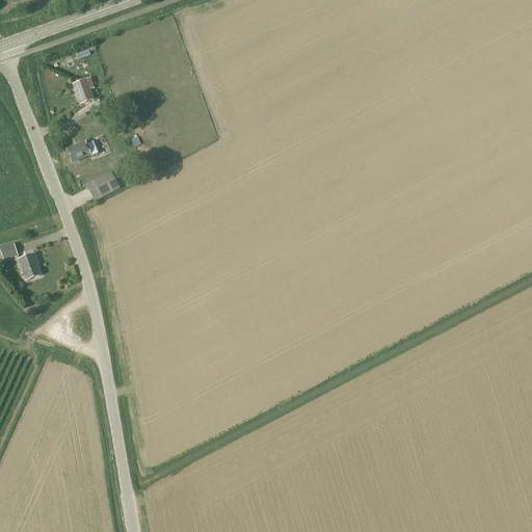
[(88,51),(77,55),(79,60),(90,56),(88,51)]
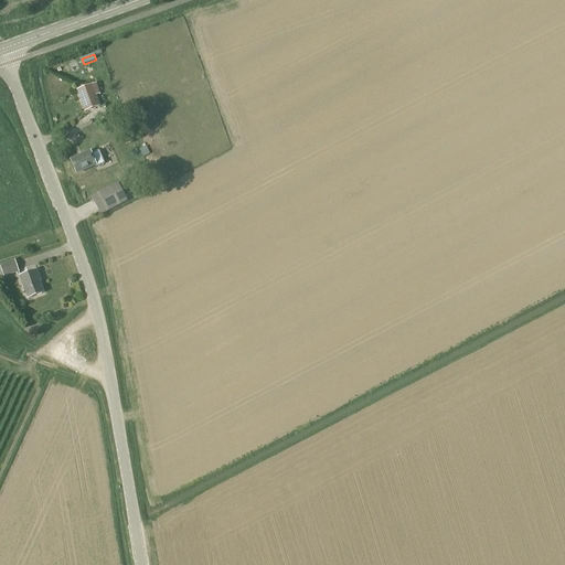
[(85,113),(99,107),(96,96),(99,95),(96,85),(77,92),(85,113)]
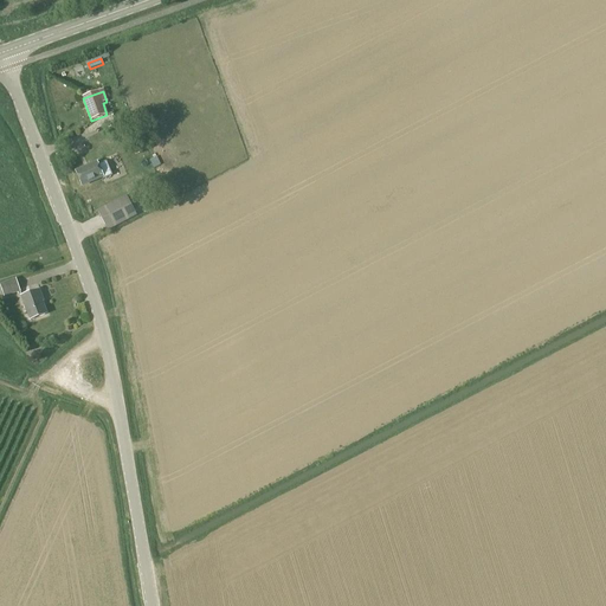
[(96,163),(76,173),(82,186),(102,176),(103,180),(113,175),(107,161),(97,166),(96,163)]
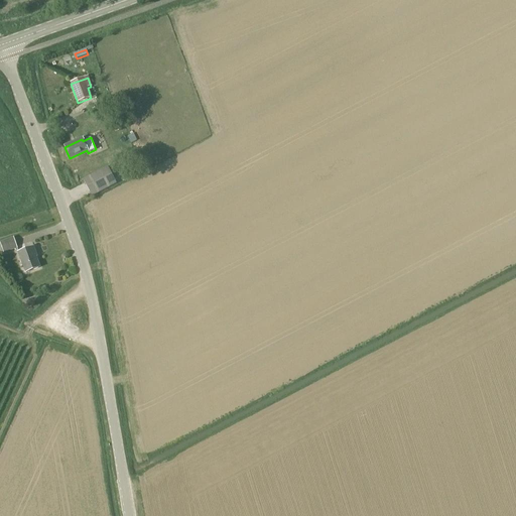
[(107,167),(83,180),(92,197),(116,184),(107,167)]
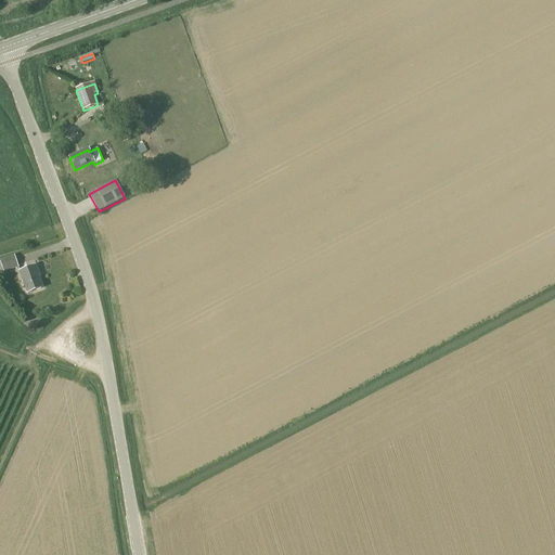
[(15,256),(0,260),(0,261),(4,273),(20,269),(15,256)]
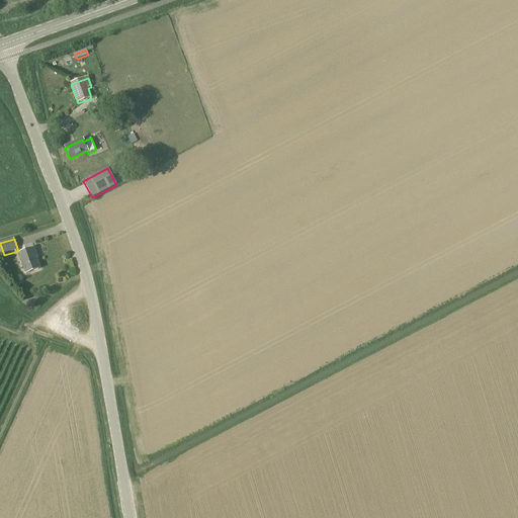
[(18,255),(25,274),(40,269),(35,256),(36,255),(34,249),(18,255)]
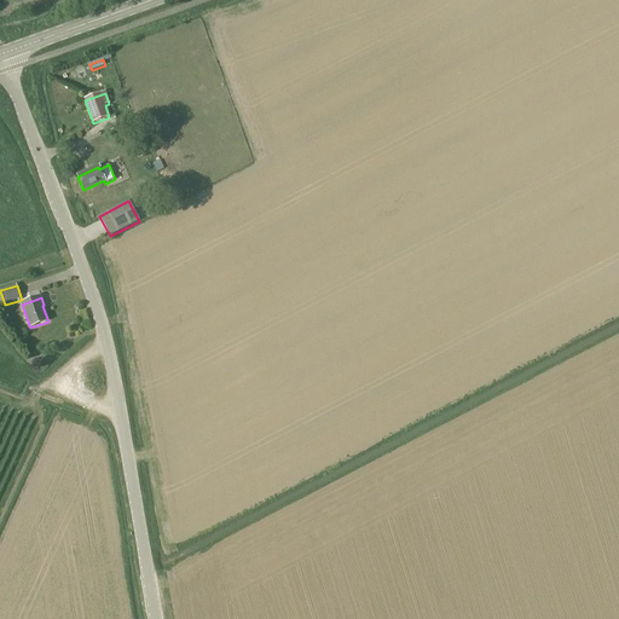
All buildings are outlined.
